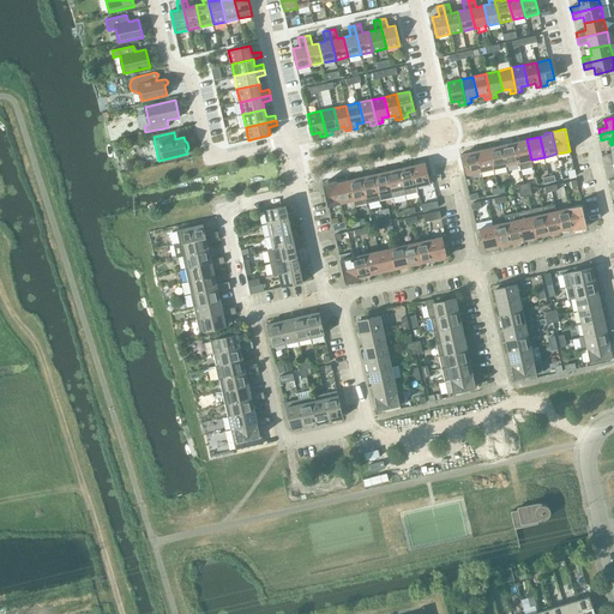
[(515,143),(519,163),(521,169),(533,167),(531,160),(527,139),(515,143)]
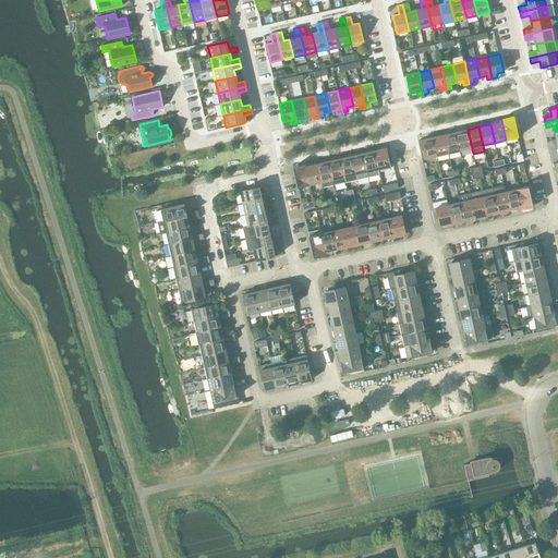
[(468,130),(456,132),(460,150),(472,148),(468,130)]
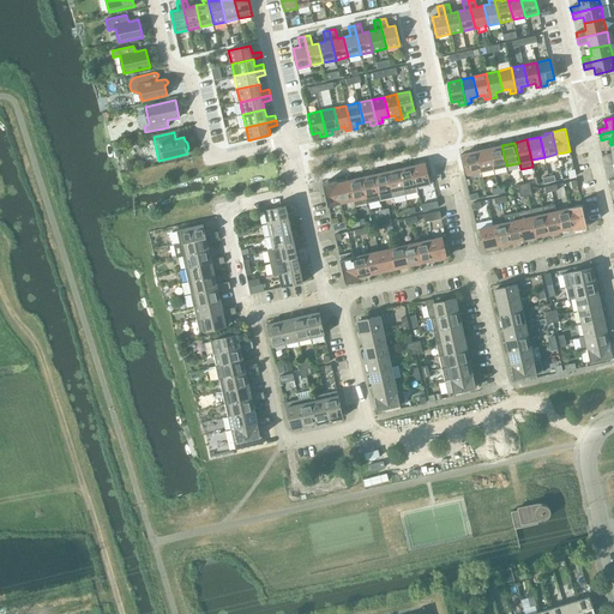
[(603,155),(605,160),(613,157),(613,144),(611,145),(612,152),(603,155)]
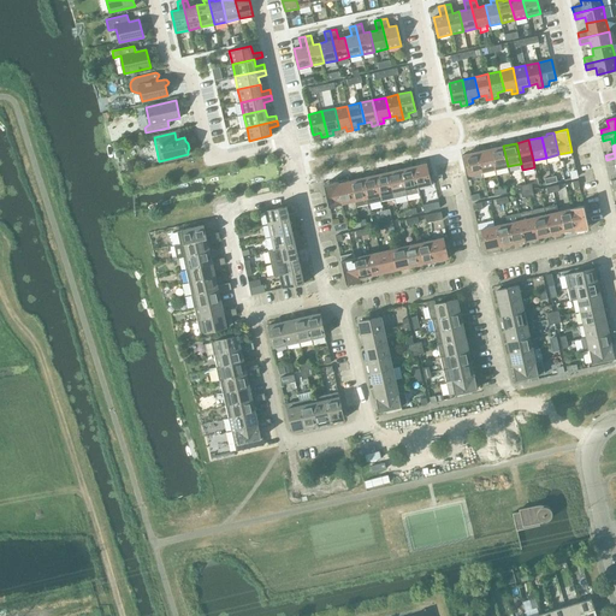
[(503,146),(491,149),(496,169),(508,166),(503,146)]
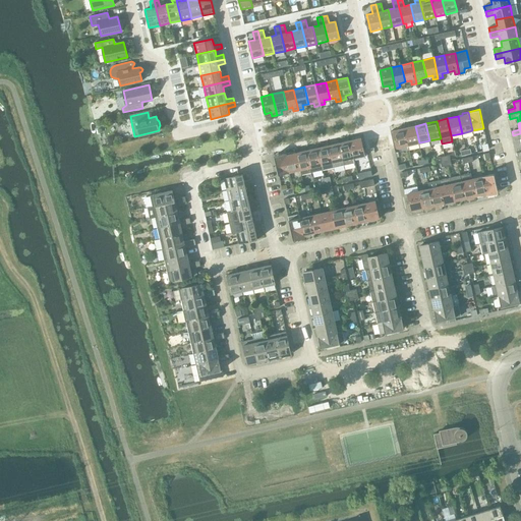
[(415,126),(404,128),(408,146),(419,142),(415,126)]
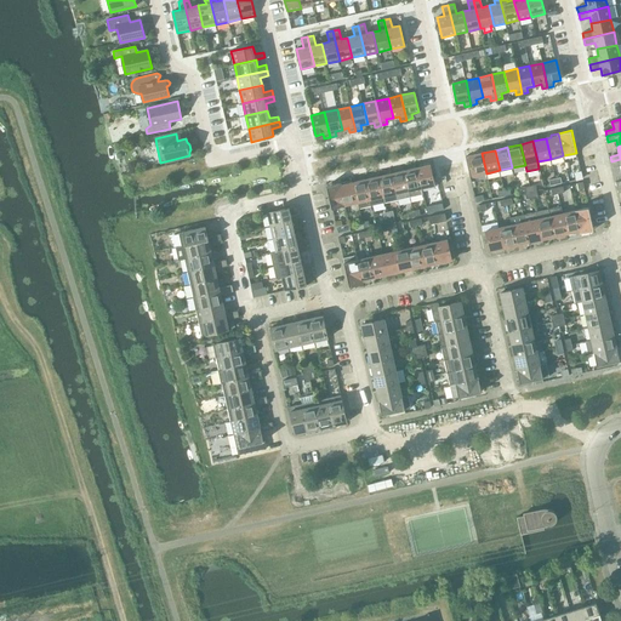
[(486,174),(482,153),(466,157),(469,177),(486,174)]
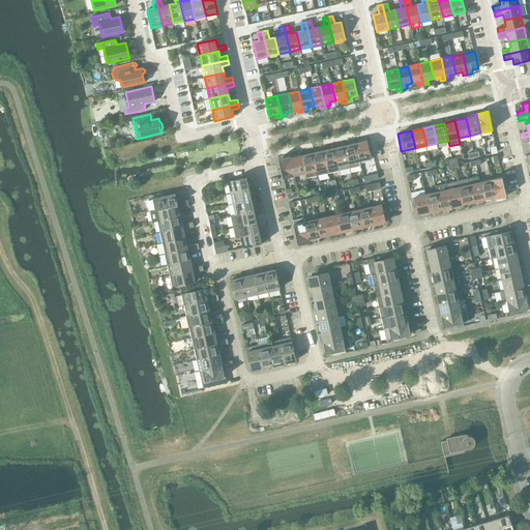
[(367,141),(356,143),(360,160),(372,158),(367,141)]
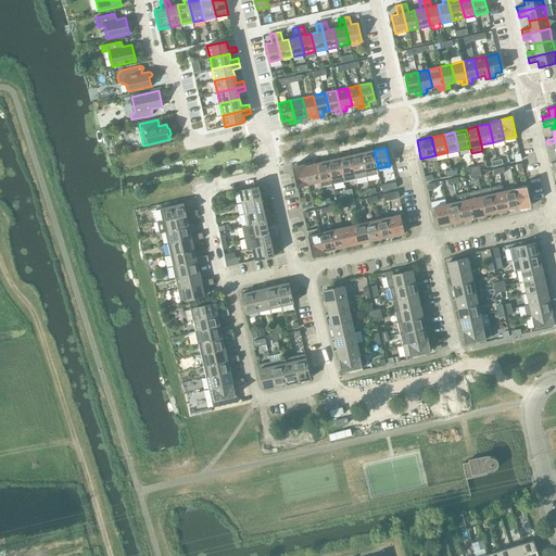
[(379,174),(378,168),(374,150),(362,152),(367,176),(379,174)]
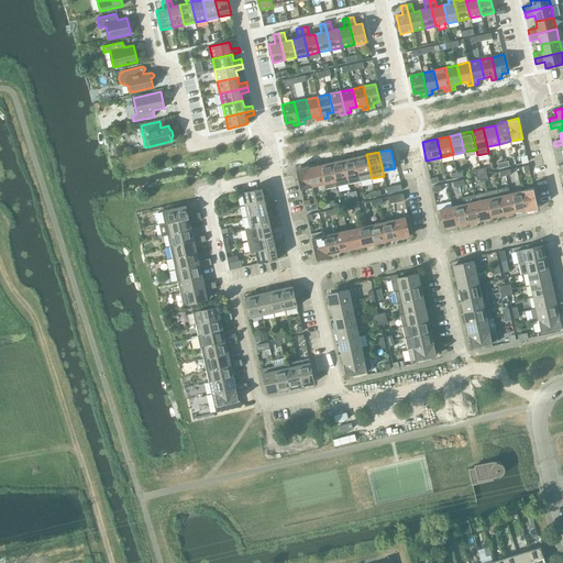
[(366,154),(355,157),(361,181),(372,178),(366,154)]
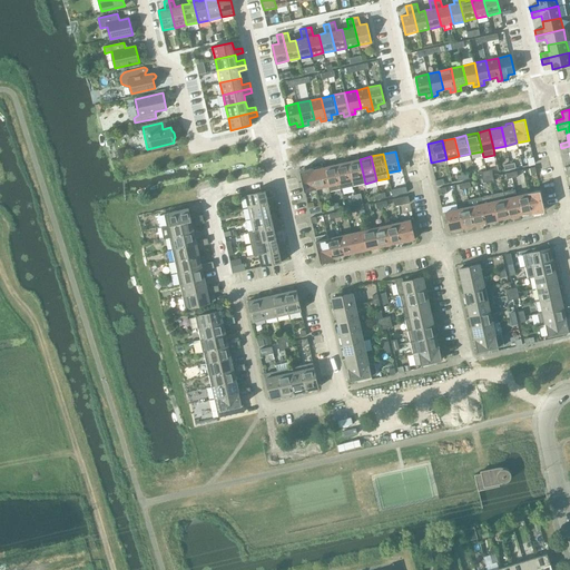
[(360,159),(347,161),(353,186),(365,184),(360,159)]
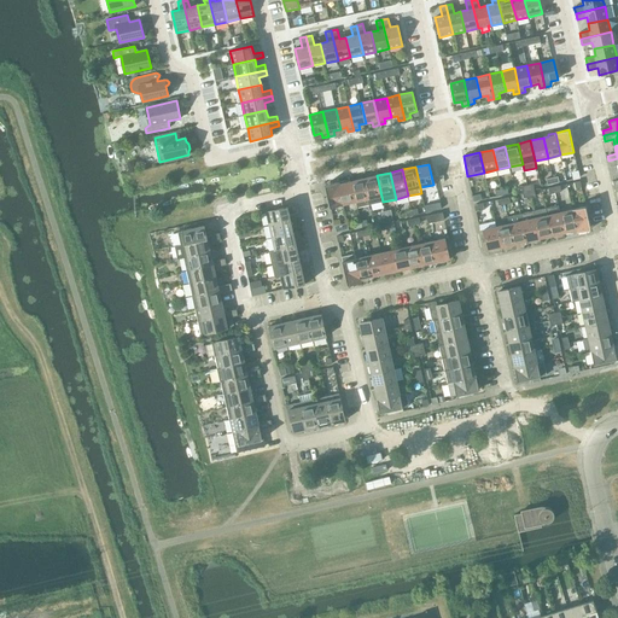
[(377,175),(365,179),(371,204),(383,202),(377,175)]
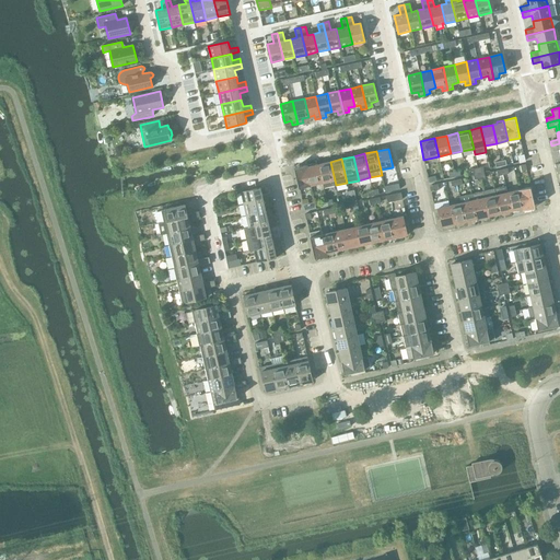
[(318,164),(323,183),(324,188),(336,185),(330,162),(318,164)]
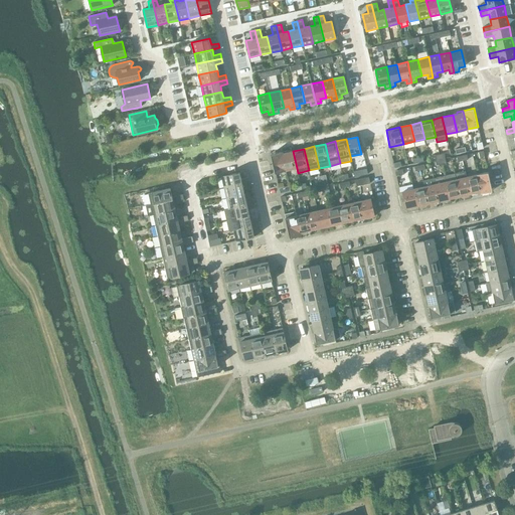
[(286,170),(297,168),(293,151),(289,152),(288,150),(282,152),(286,170)]
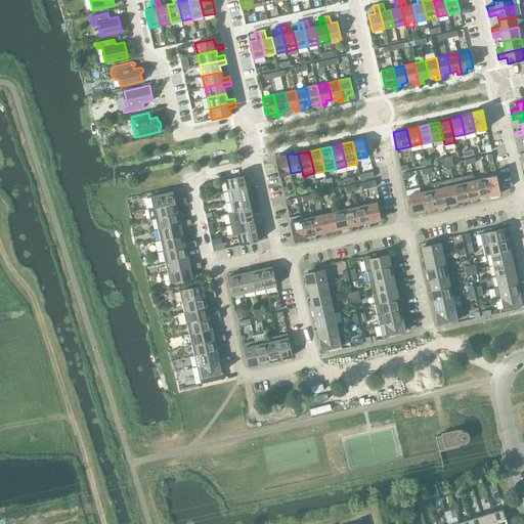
[(280,176),(291,173),(287,155),(275,157),(280,176)]
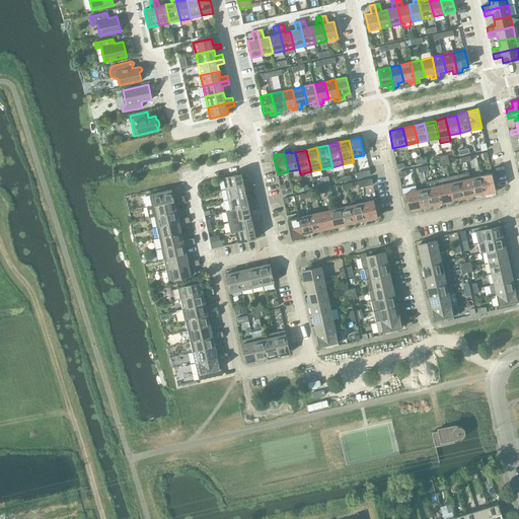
[(469,172),(458,174),(463,198),(474,196),(470,178),(469,172)]
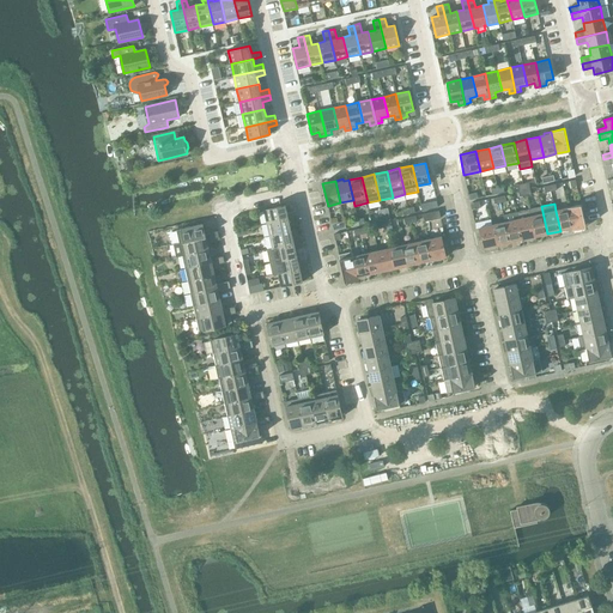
[(263,210),(267,223),(297,216),(296,211),(287,213),(286,205),(263,210)]
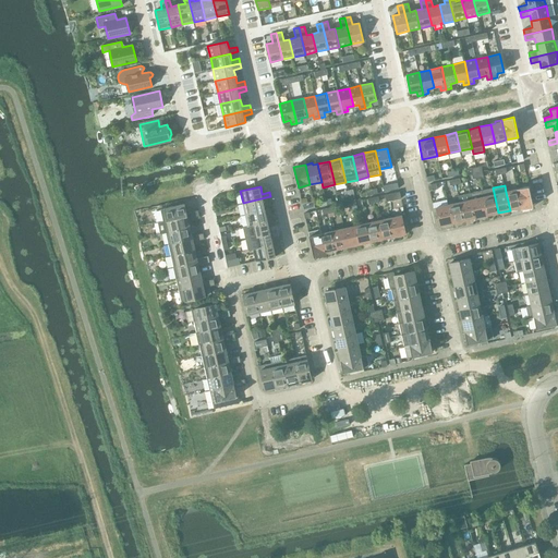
[(529,186),(517,189),(522,209),(534,206),(529,186)]
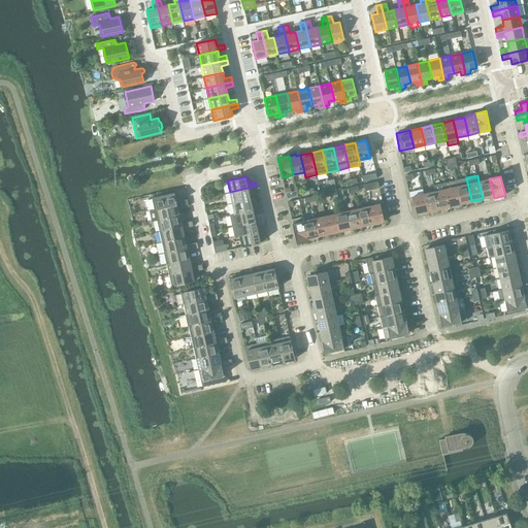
[(466,177),(455,180),(461,203),(471,201),(466,177)]
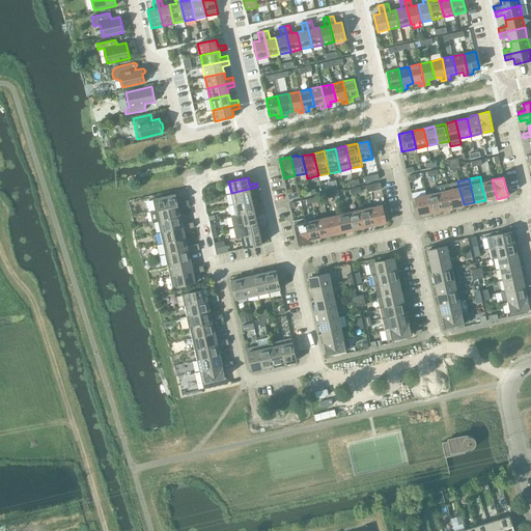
[(492,179),(481,183),(485,200),(490,199),(491,200),(497,199),(492,179)]
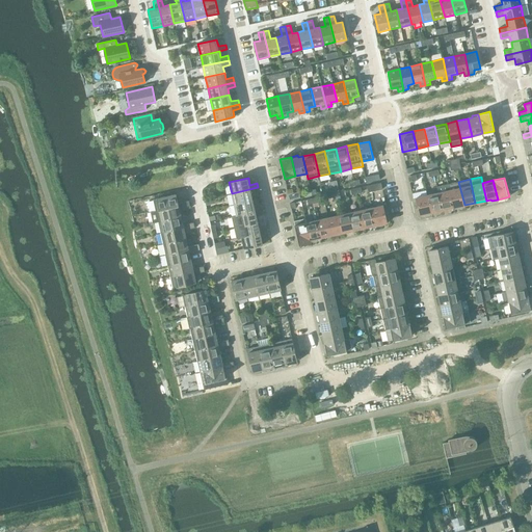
[(458,182),(448,184),(453,208),(464,205),(458,182)]
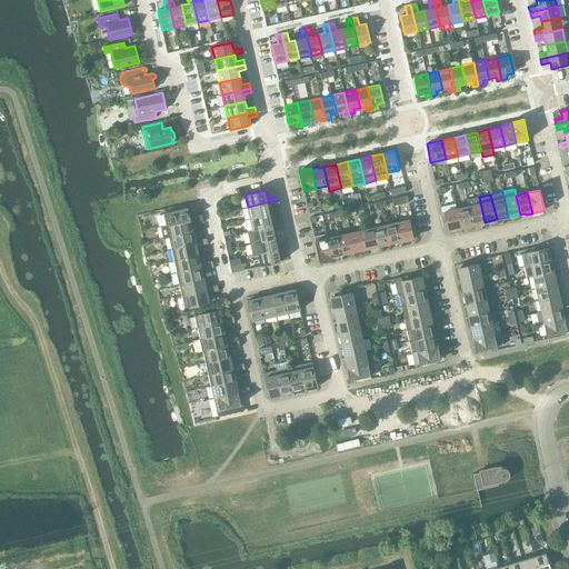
[(408,196),(392,199),(395,206),(409,202),(408,196)]
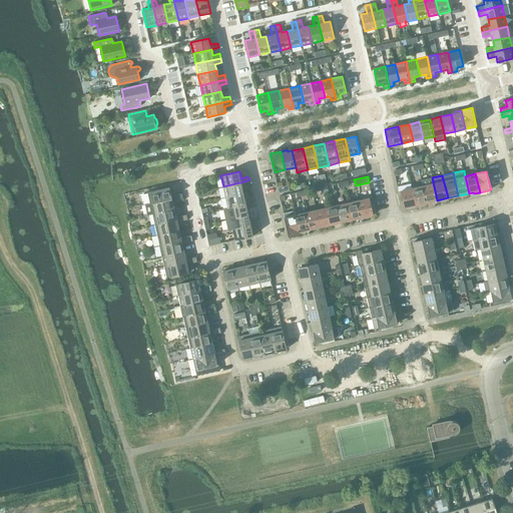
[(421,179),(423,185),(427,202),(437,200),(432,177),(421,179)]
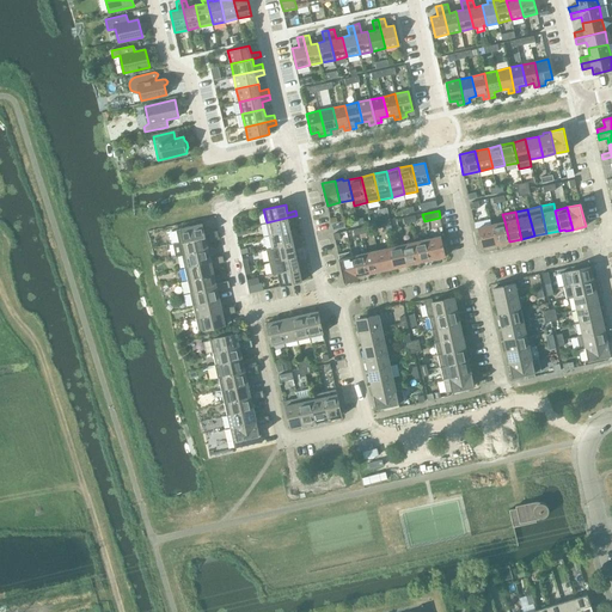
[(267,222),(269,236),(291,230),(289,222),(298,221),(297,215),(267,222)]
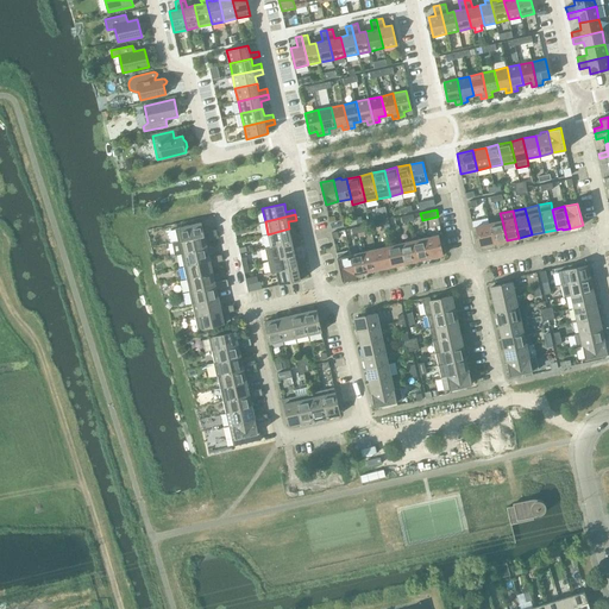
[(330,223),(331,230),(344,226),(341,220),(330,223)]
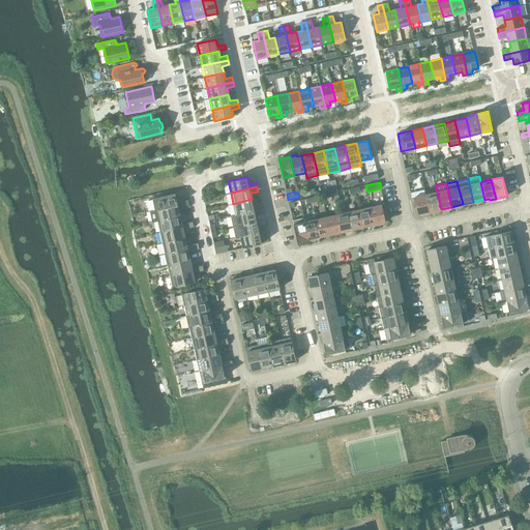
[(437,192),(425,195),(430,212),(441,209),(437,192)]
